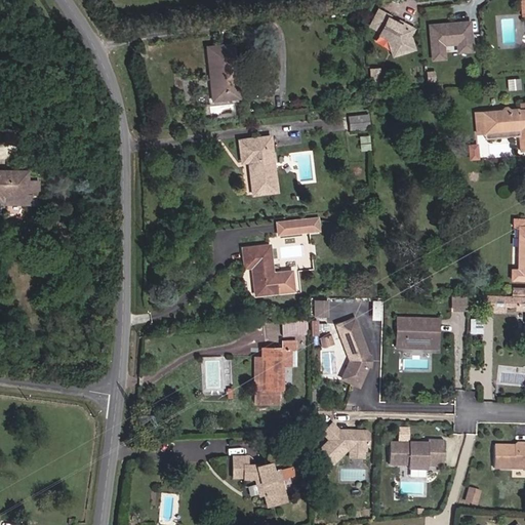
[(361,15),(360,6),(327,8),(327,17),(361,15)]
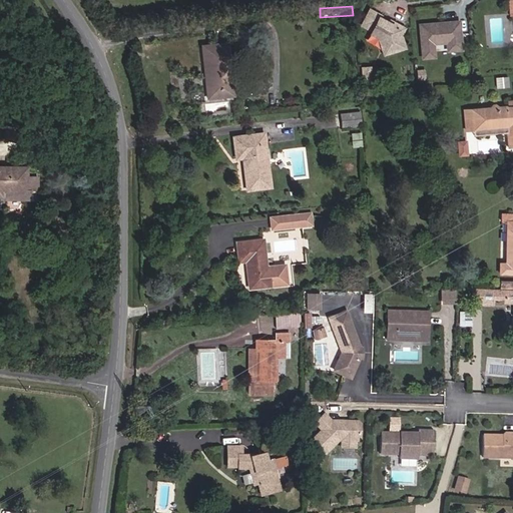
[(380,17),(370,12),(362,27),(372,32),(371,34),(379,39),(380,36),(382,37),(387,52),(402,46),(396,32),(401,34),(404,29),(393,23),(391,26),(379,19),(380,17)]
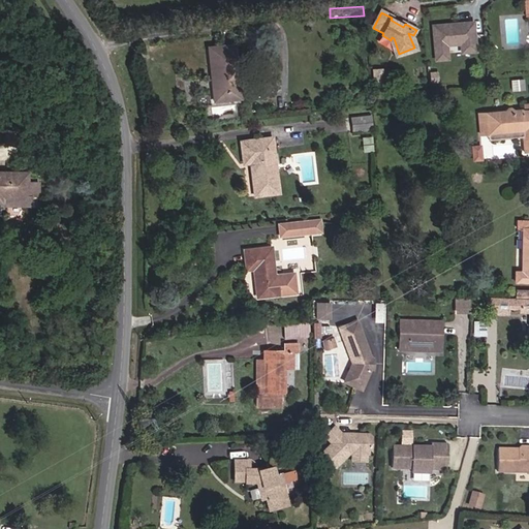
[(405,24),(392,18),(391,20),(403,27),(405,24)]
